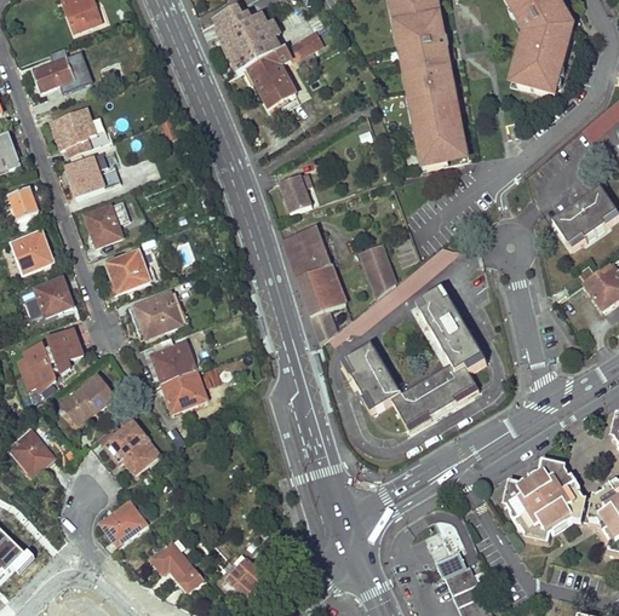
[(62,0),(68,15),(74,30),(85,27),(84,23),(96,19),(90,4),(93,3),(92,0),(62,0)]
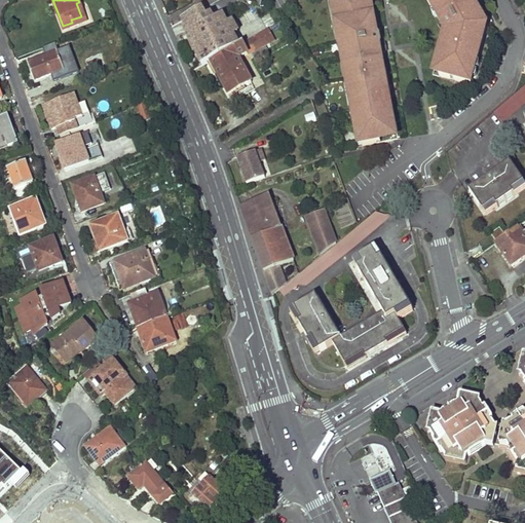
[(384,66),(381,49),(385,49),(384,43),(384,36),(376,38),(374,25),(376,25),(373,2),(370,3),(370,0),(336,0),(337,8),(335,9),(338,30),(341,30),(343,43),(340,43),(344,64),(346,62),(348,76),(346,76),(350,99),(352,98),(354,110),(352,110),(355,133),(359,132),(361,145),(380,142),(379,135),(392,133),(390,118),(392,117),(389,97),(386,97),(381,67),(384,66)]
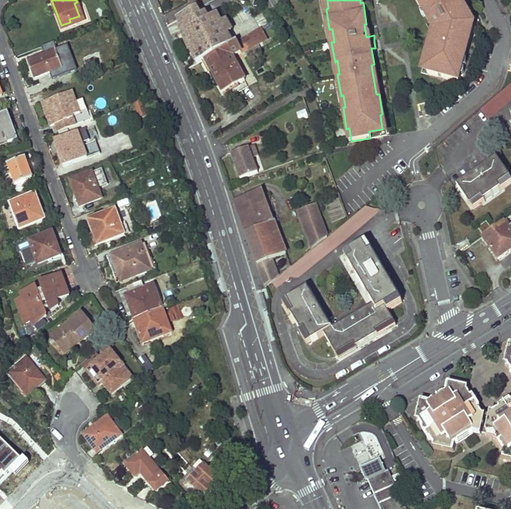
[(420,0),(424,8),(422,10),(425,15),(444,2),(447,0),(420,0)]
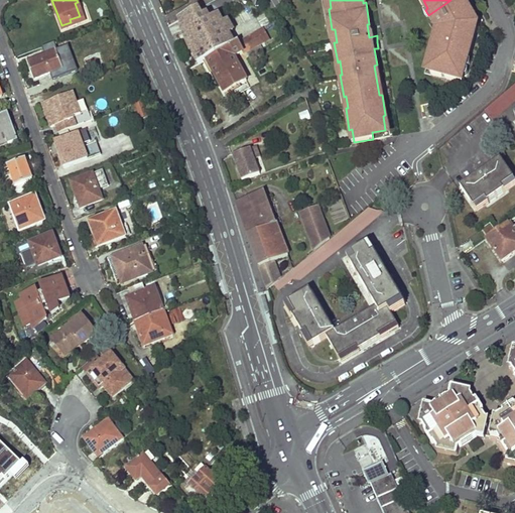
[(463,5),(460,0),(451,0),(447,2),(428,15),(432,23),(429,25),(433,31),(436,32),(429,57),(432,58),(430,63),(433,65),(430,74),(462,84),(471,55),(468,54),(471,42),(474,43),(479,26),(470,10),(467,11),(465,8),(463,5)]
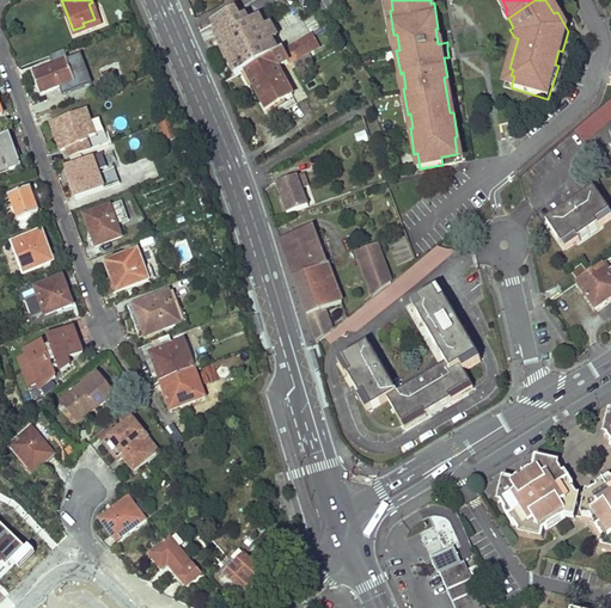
[(236,5),(214,18),(234,71),(239,68),(249,62),(280,45),(260,12),(250,18),(246,12),(240,14),(238,10),(236,5)]
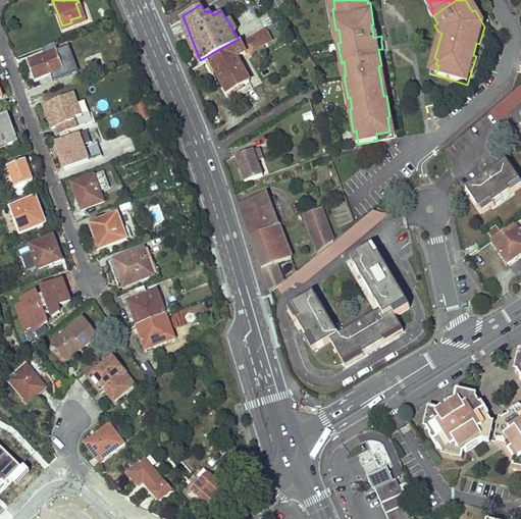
[(265,27),(254,33),(265,51),(267,50),(262,40),(270,36),(265,27)]
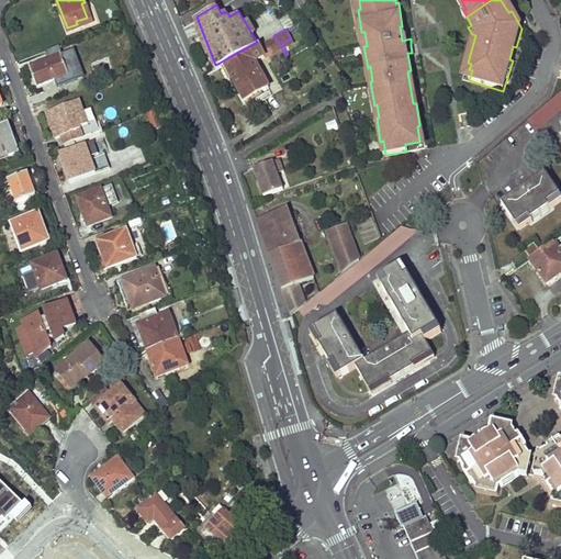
[(229,73),(244,99),(268,86),(255,60),(268,53),(279,71),(285,68),(279,58),(285,55),(273,35),(229,59),(228,57),(220,63),(226,75),(229,73)]
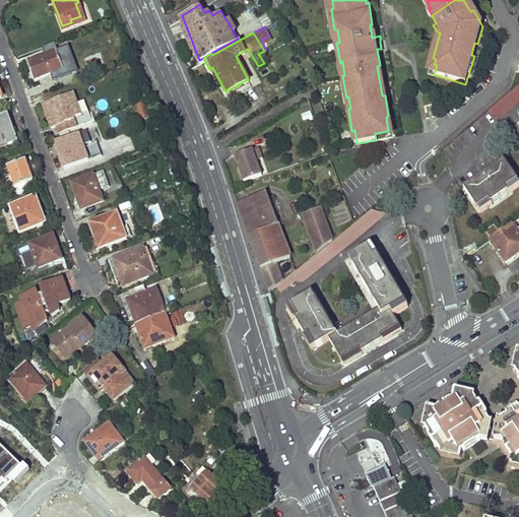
[(45,52),(26,58),(31,70),(34,76),(50,71),(52,76),(62,72),(64,71),(64,69),(63,66),(70,64),(64,46),(66,45),(64,42),(60,43),(61,46),(50,50),(49,47),(44,49),(45,52)]
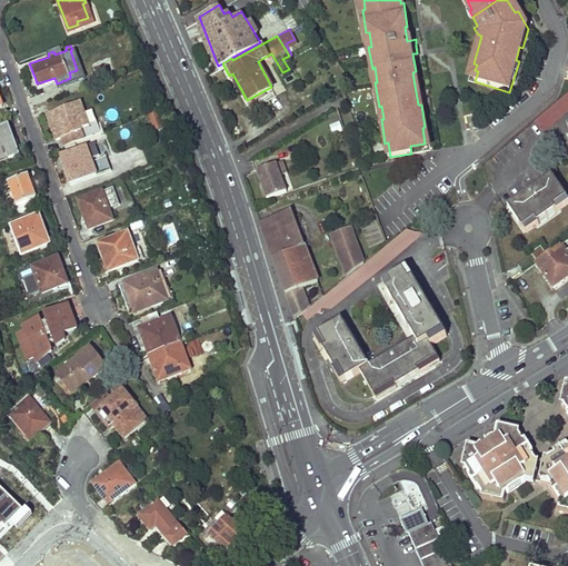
[(567,107),(567,93),(536,120),(542,128),(567,107)]
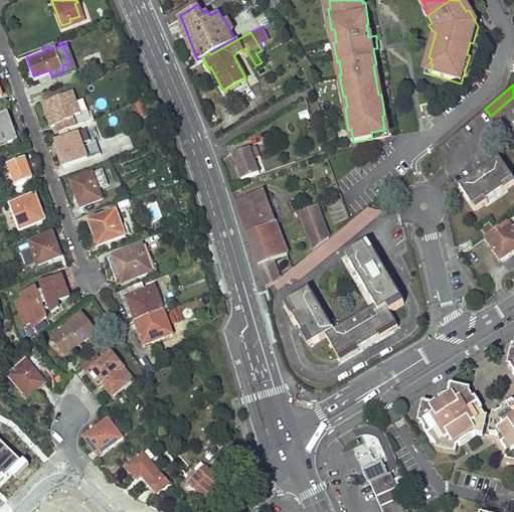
[(73,87),(41,99),(45,111),(49,122),(54,121),(56,128),(76,121),(72,112),(80,109),(73,87)]
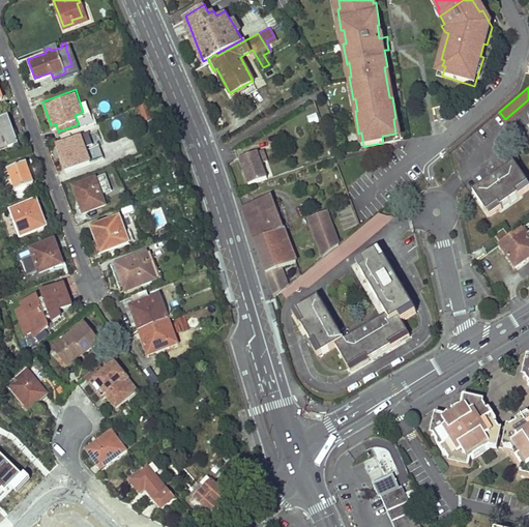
[(150,115),(145,101),(138,105),(143,118),(150,115)]
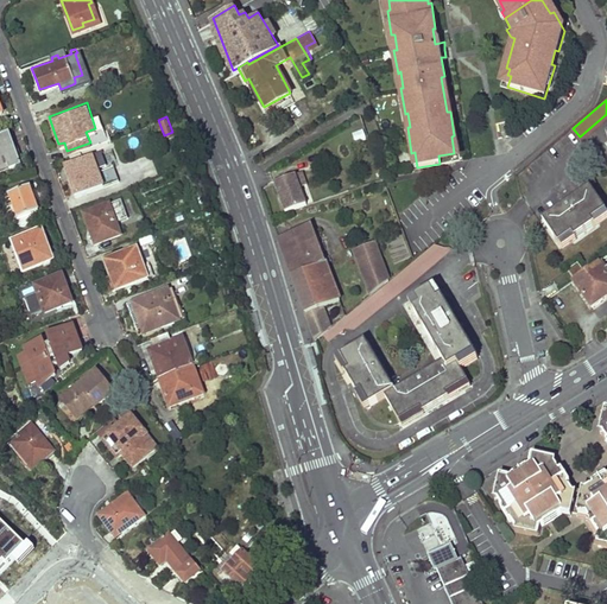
[(362,127),(352,131),(354,139),(365,135),(362,127)]
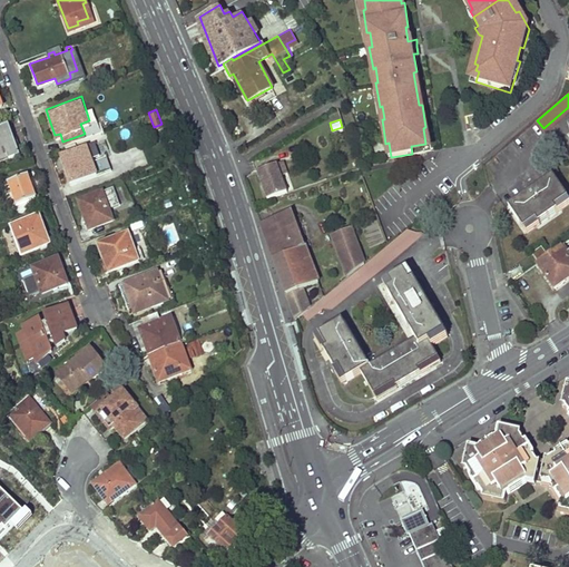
[(8,124),(0,126),(0,134),(3,143),(13,138),(11,130),(8,124)]
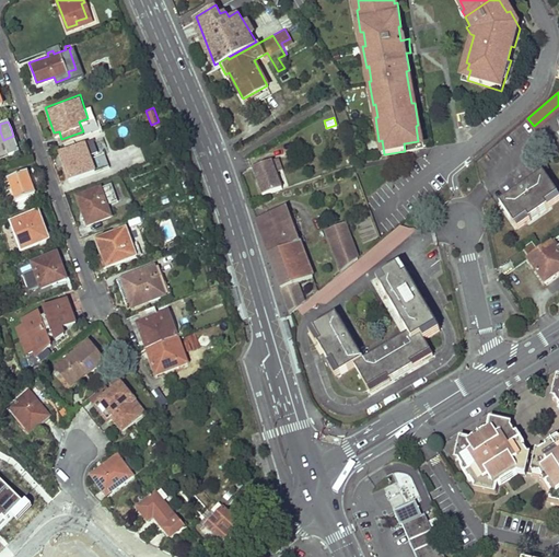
[(0,151),(4,149),(7,153),(19,149),(13,136),(3,140),(0,131),(0,151)]
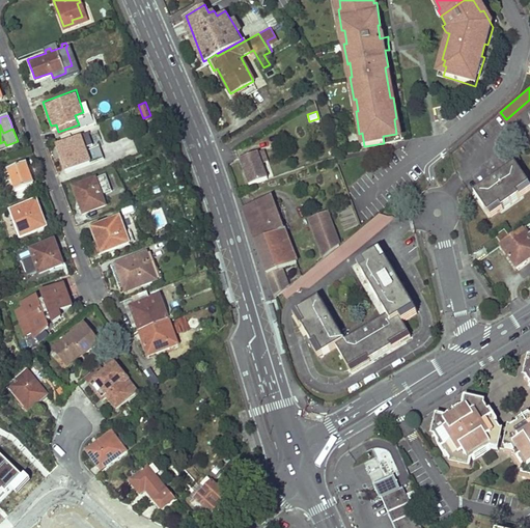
[(84,129),(54,140),(58,150),(64,166),(100,154),(95,141),(82,146),(80,143),(86,141),(83,133),(85,132),(84,129)]
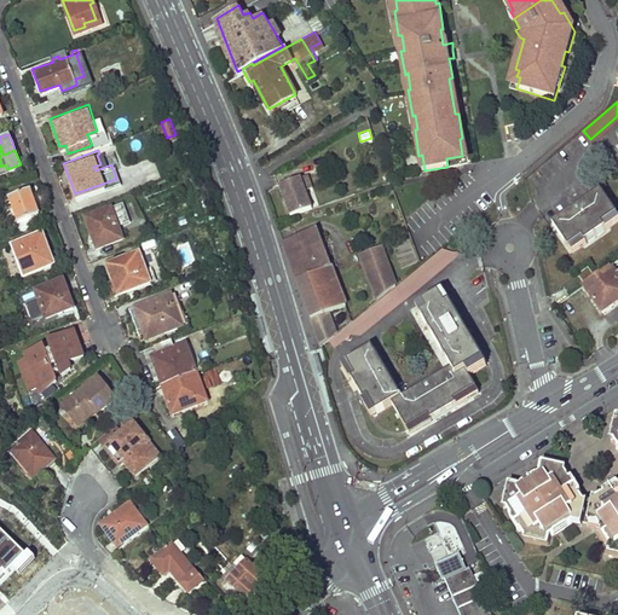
[(316,195),(307,173),(300,177),(309,197),(316,195)]
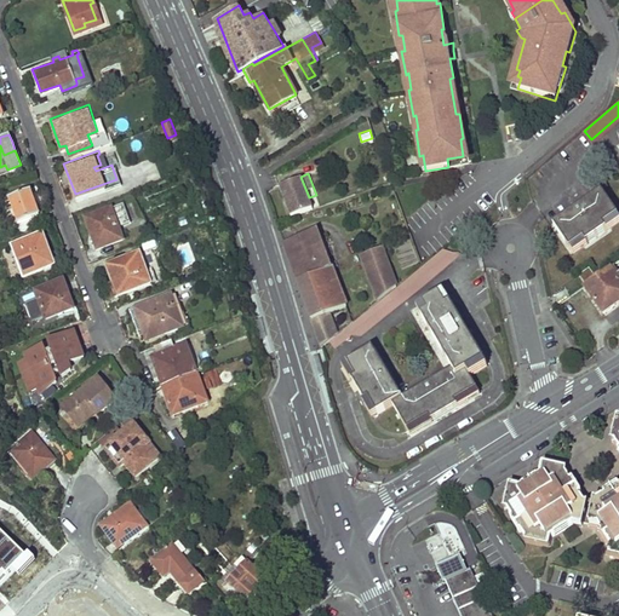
[(280,184),(291,214),(311,206),(309,197),(301,177),(280,184)]
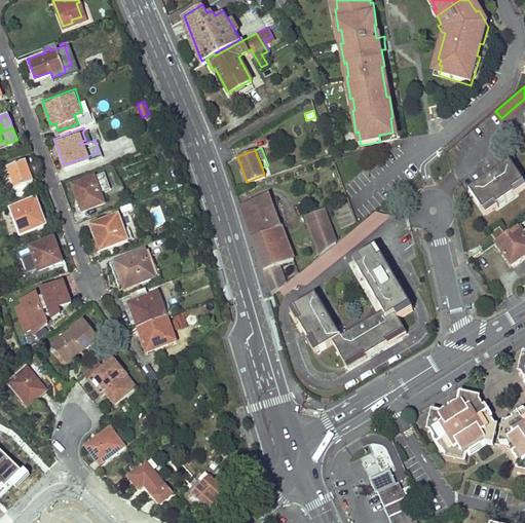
[(26,160),(8,166),(17,194),(31,189),(28,183),(33,181),(30,171),(26,160)]
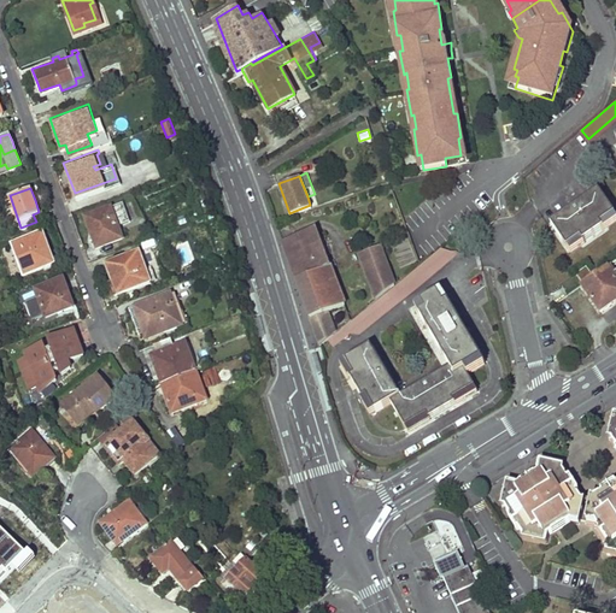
[(614,213),(598,190),(578,205),(552,222),(568,246),(580,236),(584,240),(604,227),(600,223),(614,213)]
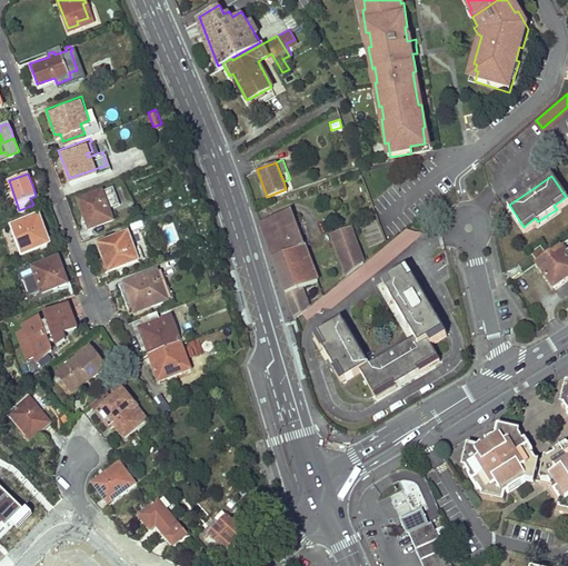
[(113,185),(78,198),(81,205),(83,210),(86,210),(89,219),(92,218),(95,224),(111,217),(108,206),(119,202),(113,185)]
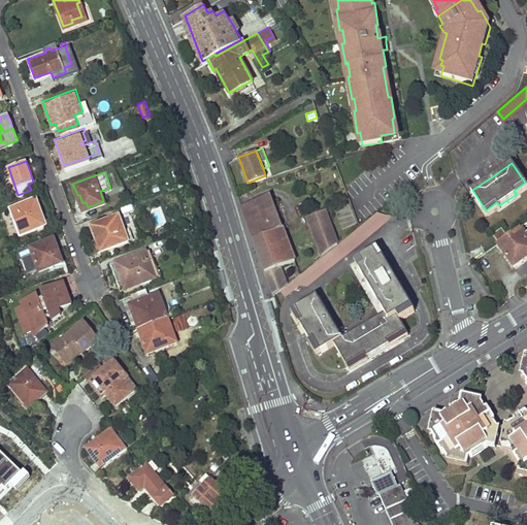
[(79,195),(77,195),(83,209),(88,207),(86,202),(83,203),(79,195)]
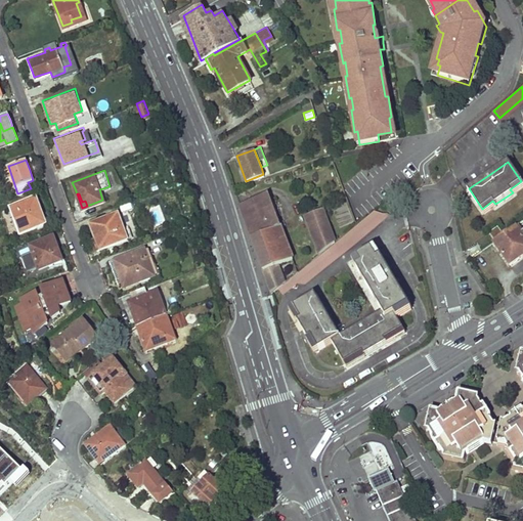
[(268,193),(241,204),(270,291),(284,281),(277,263),(292,258),(280,225),(285,224),(282,219),(278,221),(268,193)]
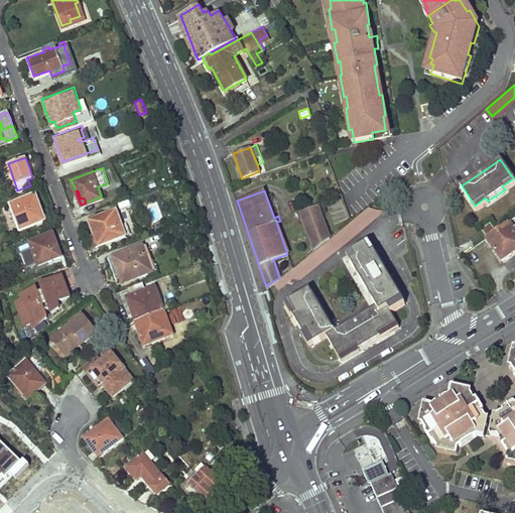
[(31,195),(8,203),(18,228),(44,219),(38,204),(35,205),(31,195)]
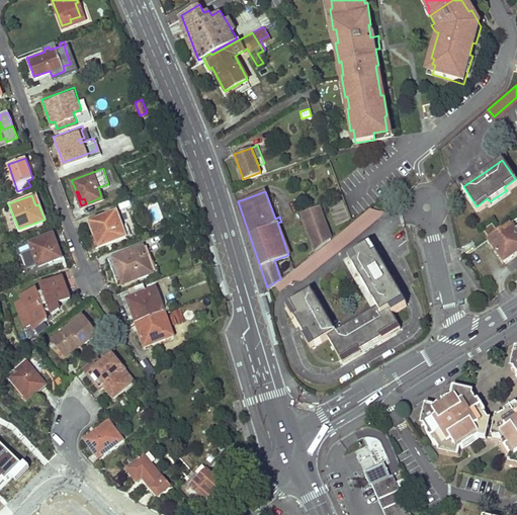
[(155,203),(149,206),(154,219),(160,217),(155,203)]
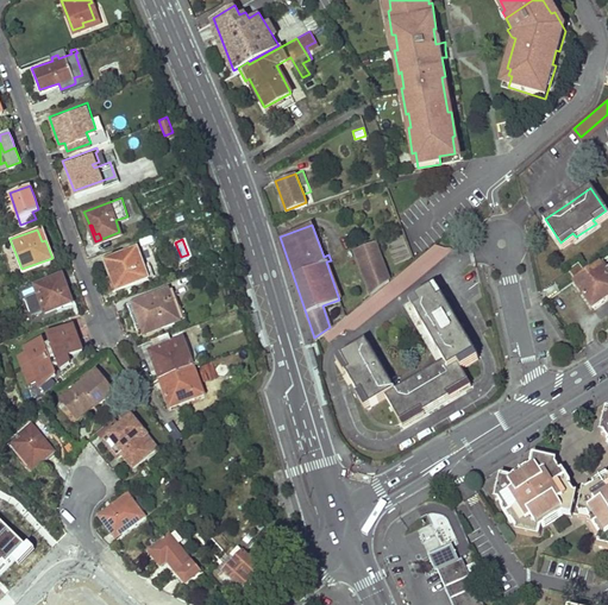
[(375,240),(356,249),(370,292),(388,278),(375,240)]
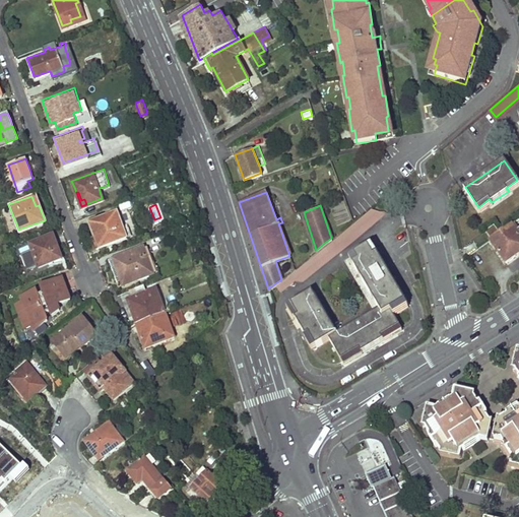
[(381,212),(371,209),(278,286),(281,291),(294,280),(301,279),(381,212)]
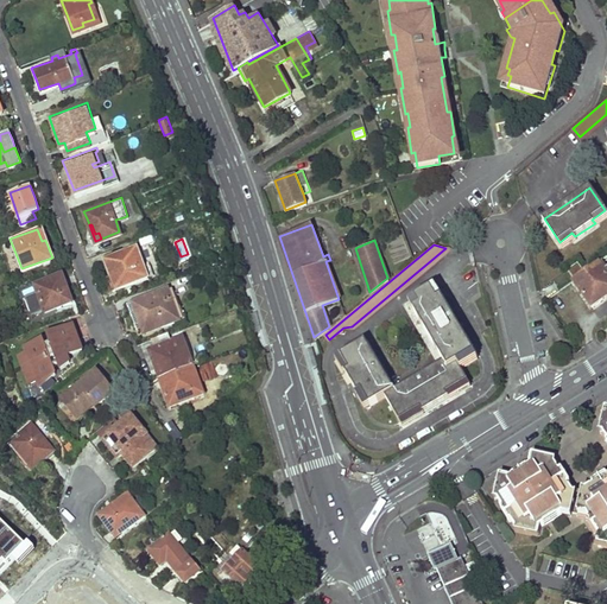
[(138,246),(105,258),(111,273),(115,286),(147,275),(138,246)]
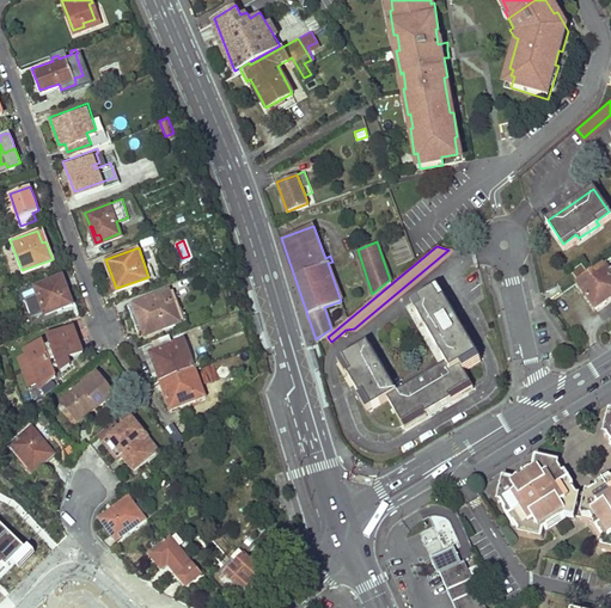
[(587,272),(581,263),(573,269),(579,278),(587,272)]
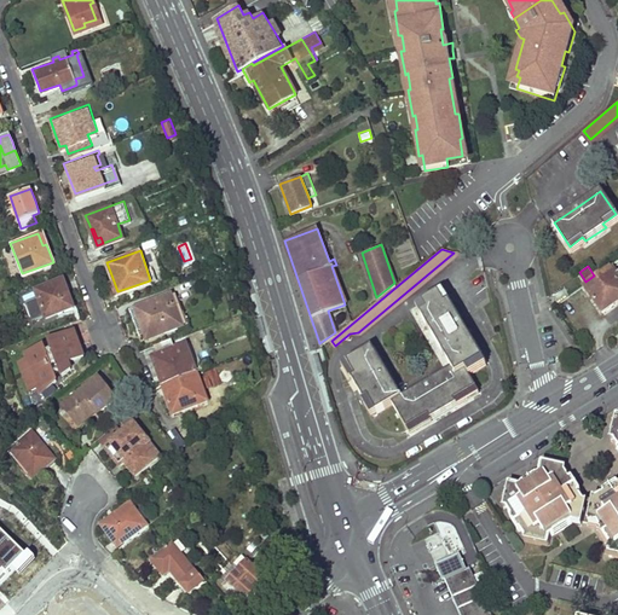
[(617,271),(614,274),(608,266),(594,276),(585,282),(582,284),(585,289),(601,311),(617,299),(617,271)]
